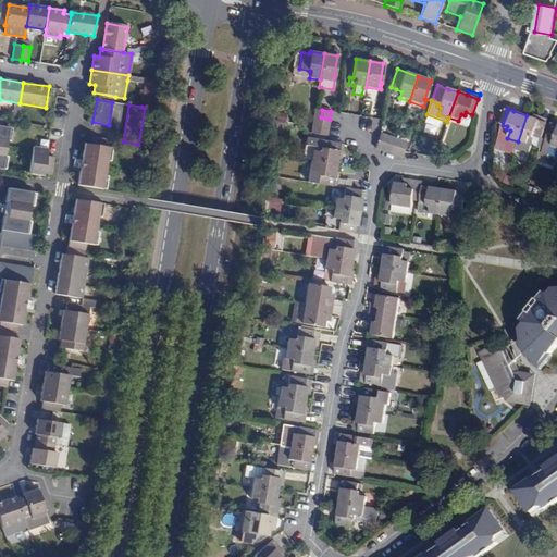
[(527,115),(518,141),(528,145),(530,138),(533,139),(534,136),(541,139),(546,123),(540,121),(540,120),(527,115)]
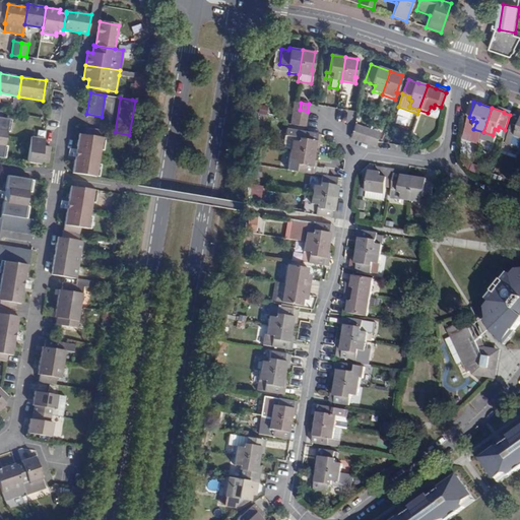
[(300,110),(298,118),(306,119),(308,112),(300,110)]
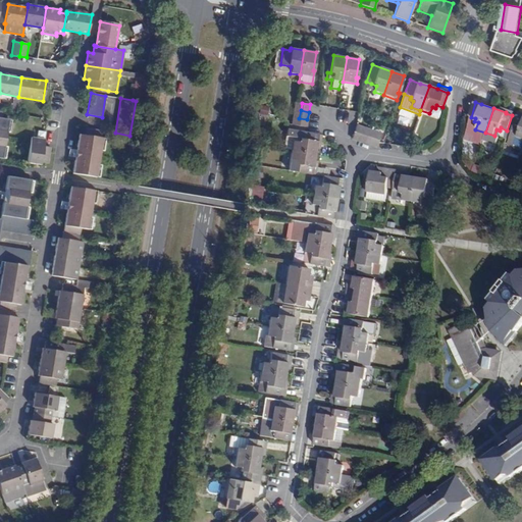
[(518,133),(514,147),(521,149),(521,116),(517,115),(512,131),(518,133)]
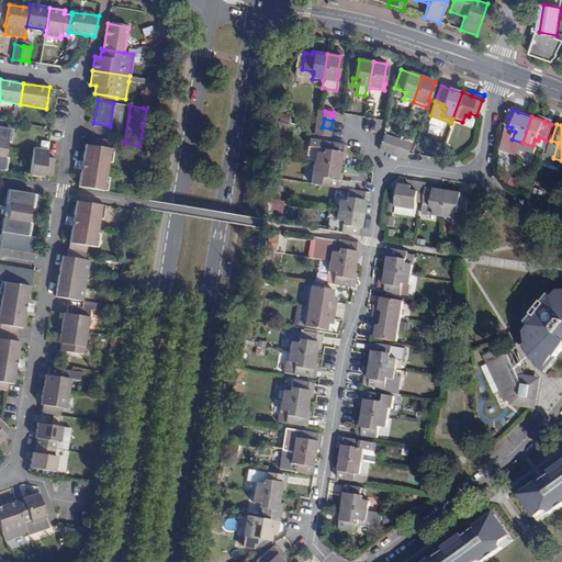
[(0,169),(3,170),(10,128),(0,127),(0,169)]
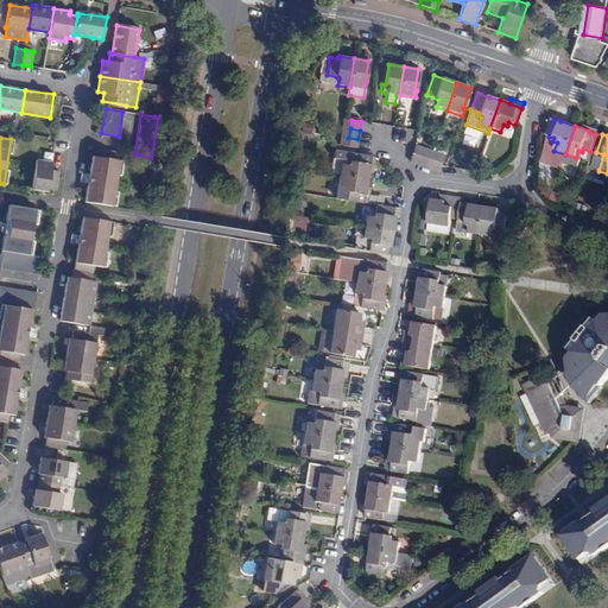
[(348,138),(347,146),(356,149),(358,139),(348,138)]
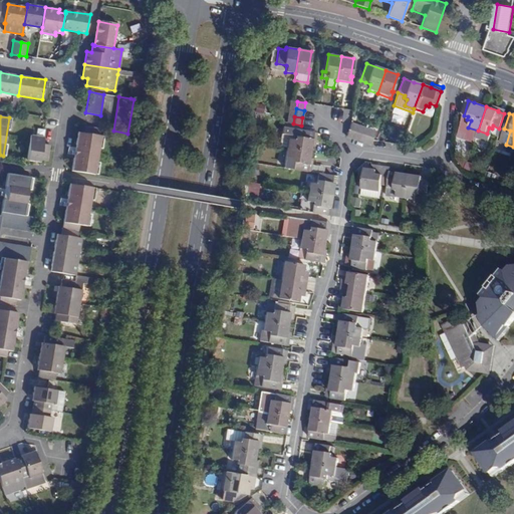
[(356,140),(361,126),(351,122),(346,137),(356,140)]
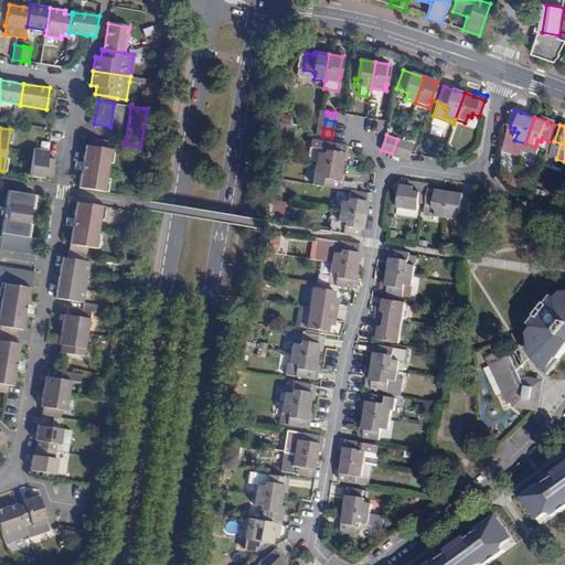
[(104,191),(110,150),(108,149),(109,141),(92,139),(91,147),(86,146),(80,188),(104,191)]
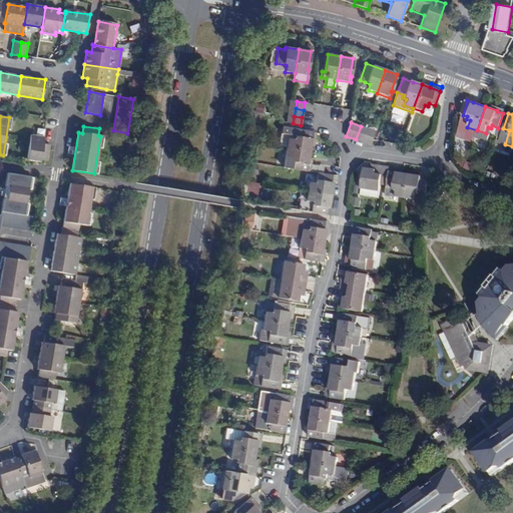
[(356,139),(364,142),(368,128),(361,126),(356,139)]
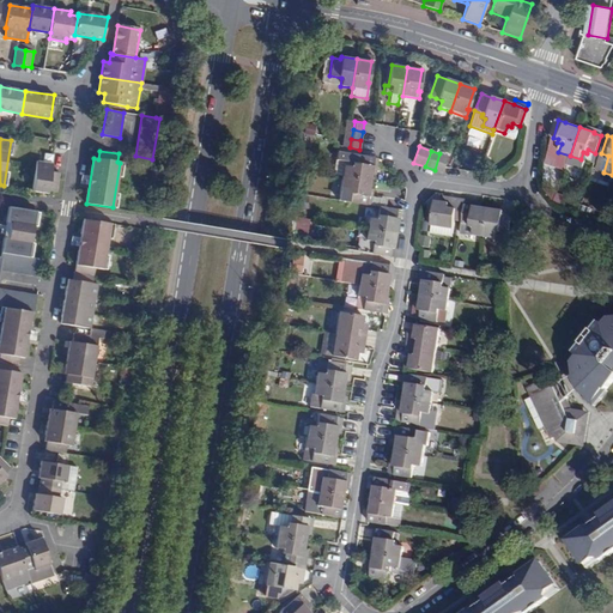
[(335,159),(354,163),(354,159),(352,159),(353,155),(337,152),(335,159)]
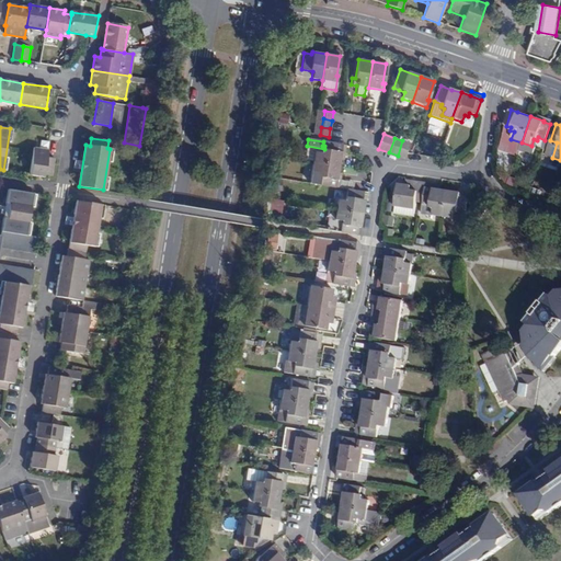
[(405,158),(410,144),(402,140),(398,156),(405,158)]
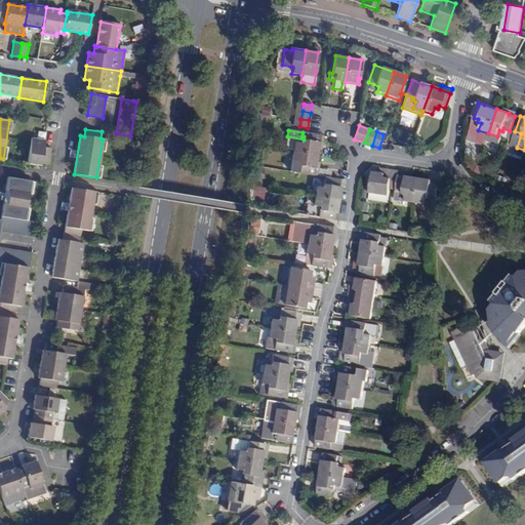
[(321,135),(305,132),(304,136),(304,139),(301,139),(287,136),(284,150),(292,151),(317,155),(319,146),(320,143),(321,135)]
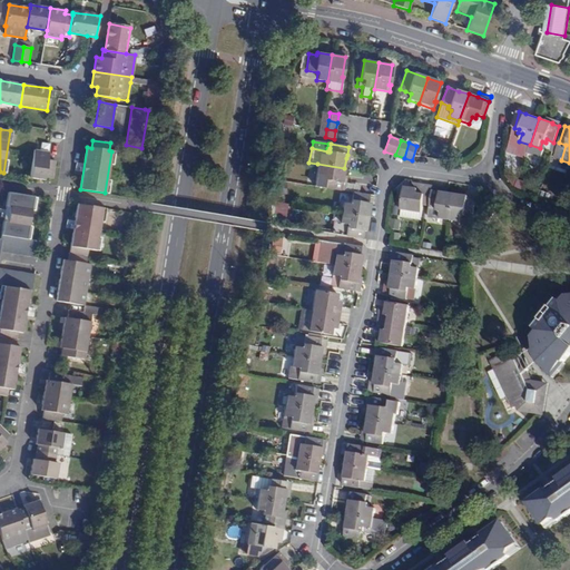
[(48,159),(49,153),(35,150),(30,177),(45,179),(45,177),(52,178),(55,161),(48,159)]
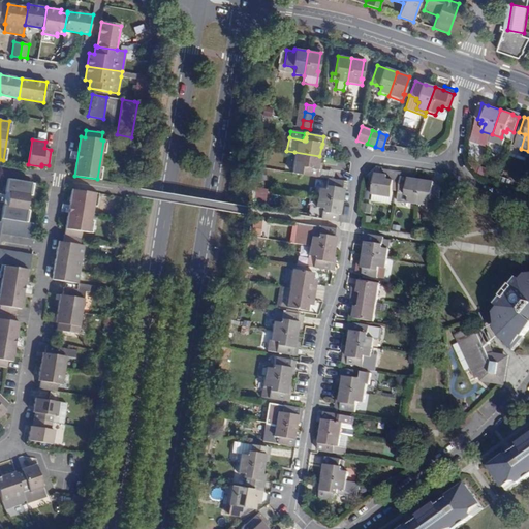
[(319,156),(294,152),(291,173),(316,177),(318,167),(319,156)]
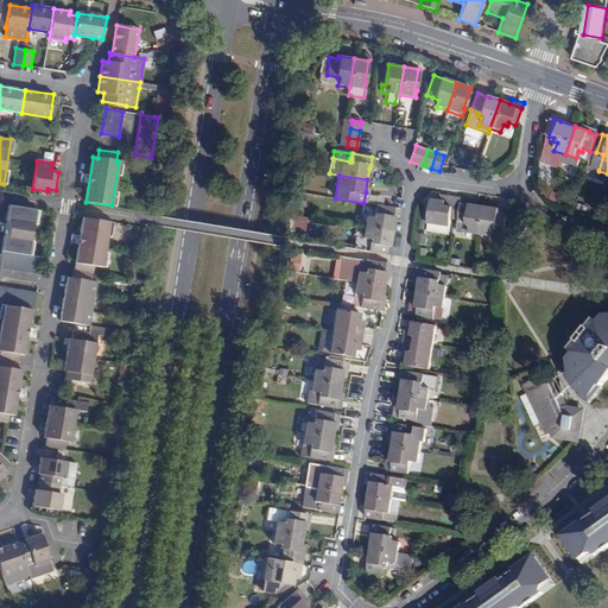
[(429,225),(449,228),(454,197),(447,196),(445,201),(443,201),(431,200),(428,225),(429,225)]
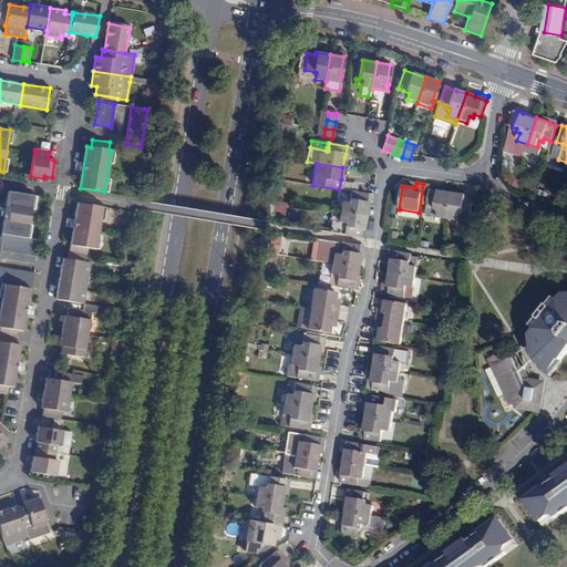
[(423,213),(428,214),(431,189),(442,192),(443,187),(428,185),(423,213)]
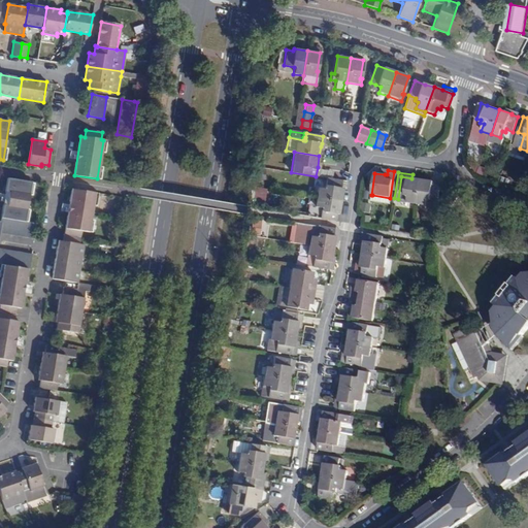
[(397,202),(418,204),(421,179),(415,178),(411,178),(401,176),(398,199),(397,202)]
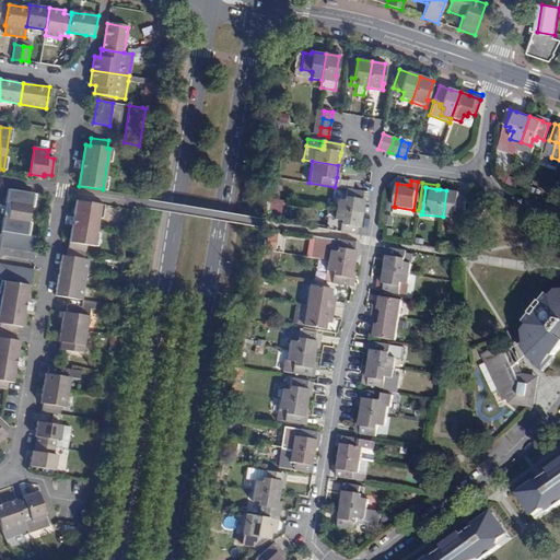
[(26,235),(33,194),(9,189),(2,231),(26,235)]
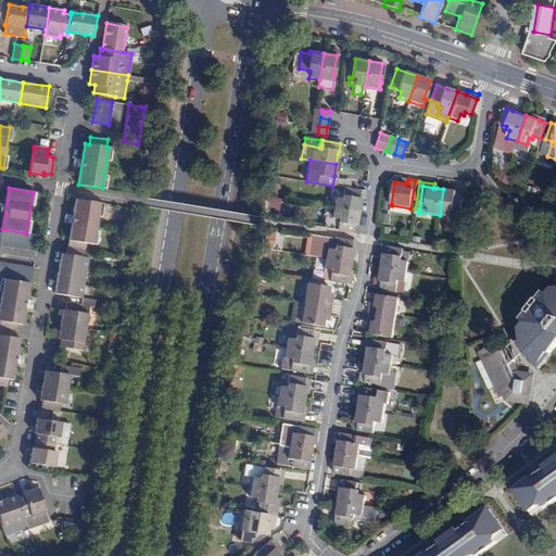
[(335,199),(333,207),(359,212),(362,198),(358,198),(359,196),(361,190),(343,188),(341,200),(335,199)]
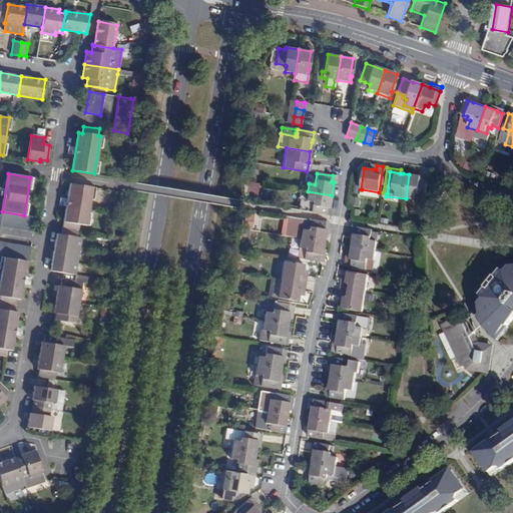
[(426,195),(428,180),(424,179),(422,179),(422,176),(409,174),(406,198),(415,200),(416,193),(426,195)]
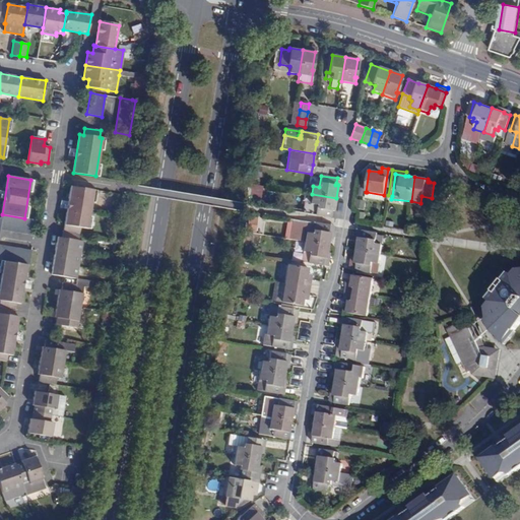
[(93,190),(70,186),(62,238),(57,237),(51,274),(63,276),(76,278),(78,266),(80,253),(82,241),(75,240),(76,233),(77,226),(87,229),(90,209),(93,190)]
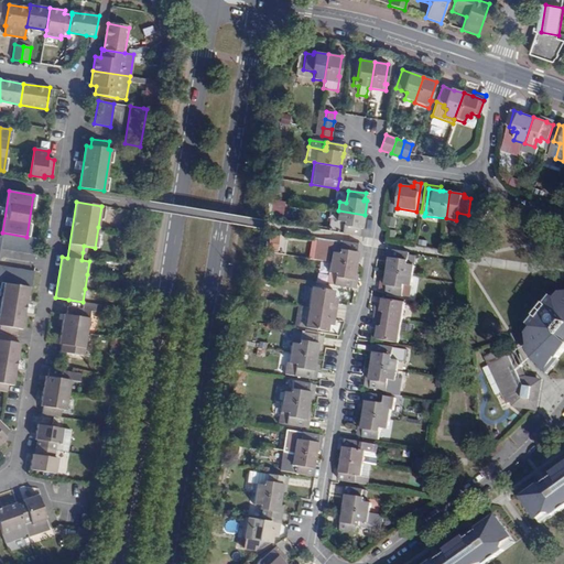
[(282,216),(283,203),(269,202),(269,215),(282,216)]
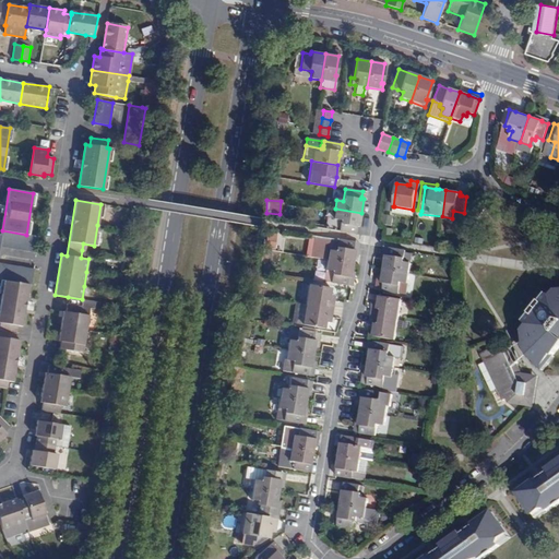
[(486,207),(474,203),(470,215),(478,219),(486,207)]
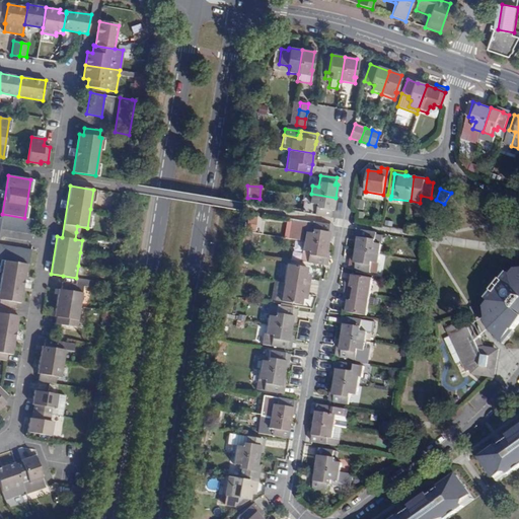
[(383,195),(366,192),(365,199),(382,201),(383,195)]
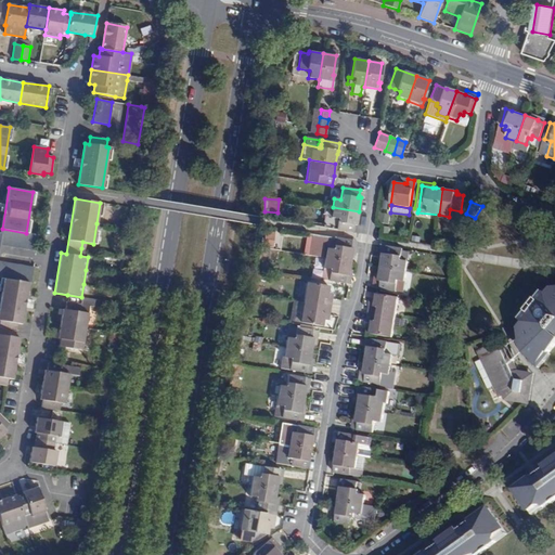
[(337,229),(336,230),(352,232),(353,226),(357,226),(357,222),(359,211),(333,207),(331,217),(331,219),(338,220),(337,229)]
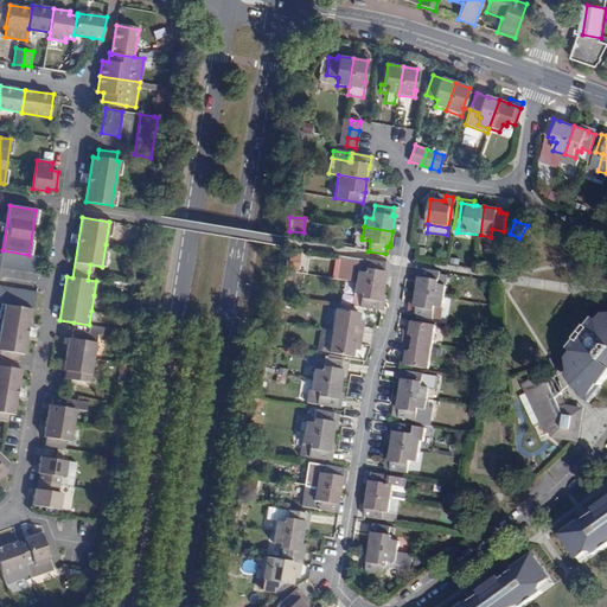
[(370,241),(362,240),(362,237),(355,236),(352,248),(369,250),(370,241)]
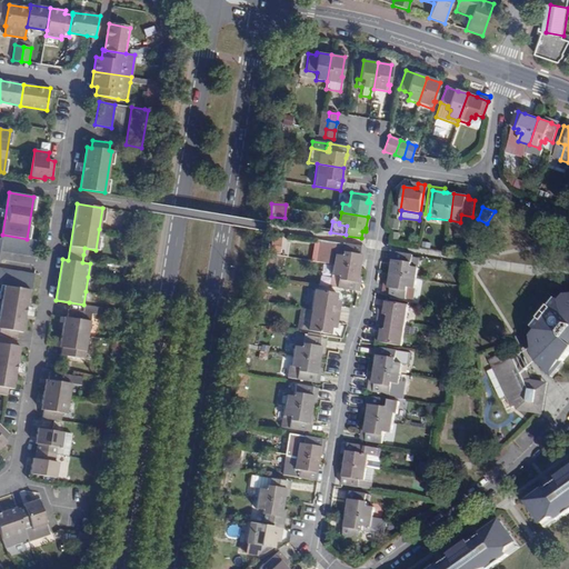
[(0,250),(38,257),(40,241),(27,239),(2,235),(1,239),(0,245),(0,250)]
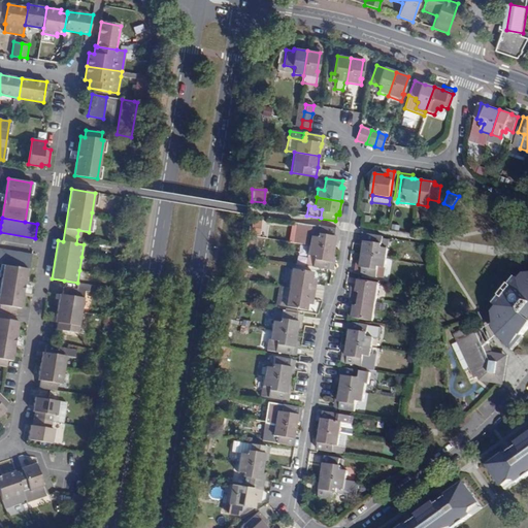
[(294,243),(299,243),(302,224),(297,223),(294,243)]
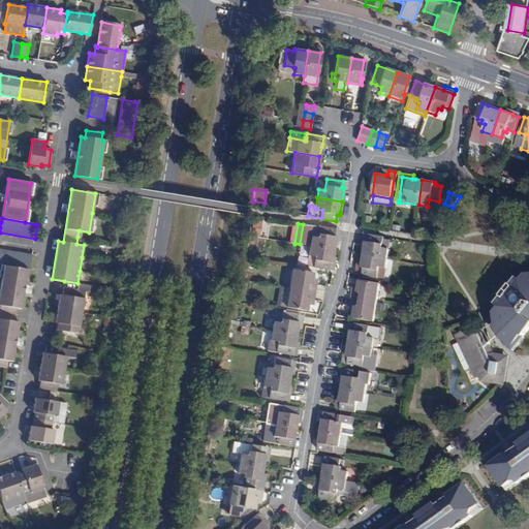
[(311,237),(318,238),(319,227),(303,224),(300,244),(310,246),(311,237)]
